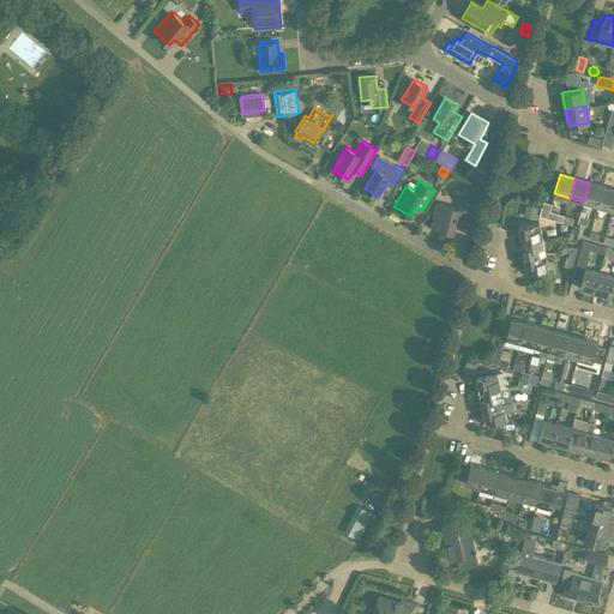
[(589,182),(584,202),(599,205),(603,186),(589,182)]
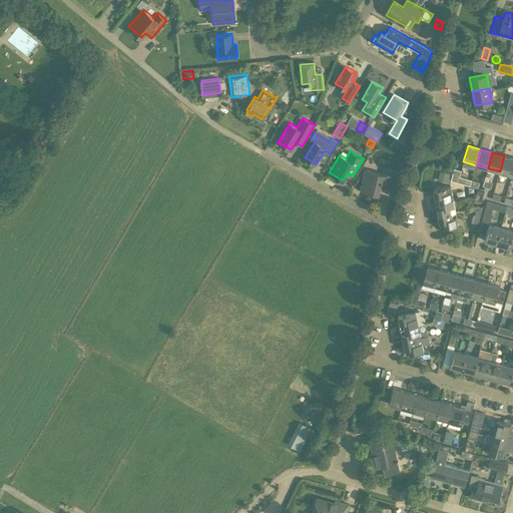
[(512,157),(504,155),(500,171),(512,175),(512,171),(512,157)]
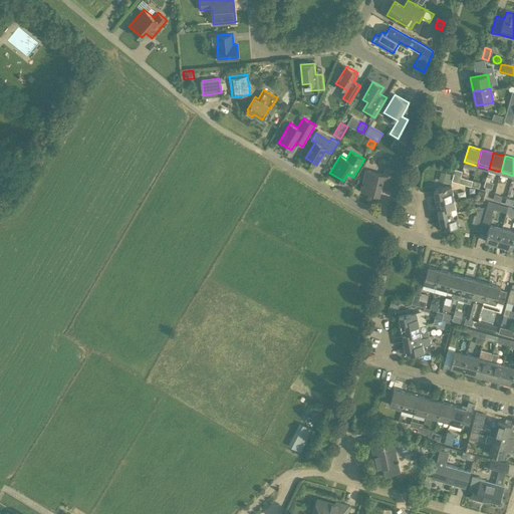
[(397,171),(384,168),(382,174),(365,170),(360,191),(378,195),(380,187),(392,190),(397,171)]
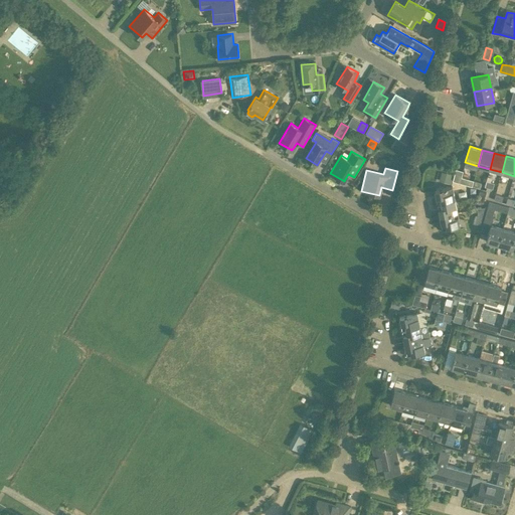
[(472,186),(474,180),(461,177),(463,171),(457,169),(456,169),(455,173),(453,180),(460,183),(472,186)]
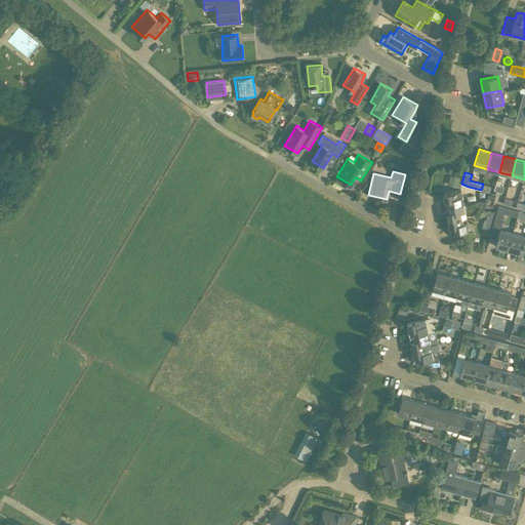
[(460,177),(450,175),(448,183),(458,186),(460,177)]
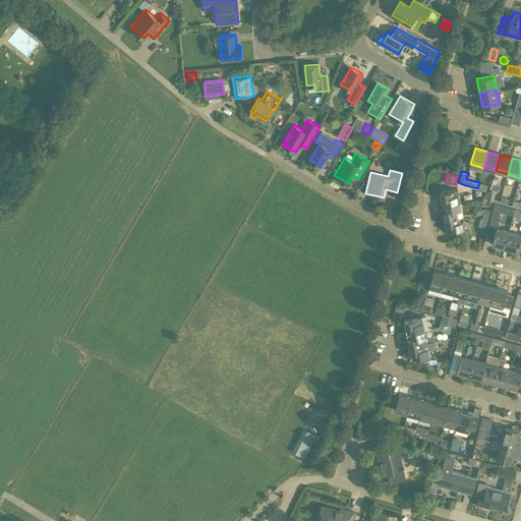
[(440,192),(442,206),(460,201),(458,188),(440,192)]
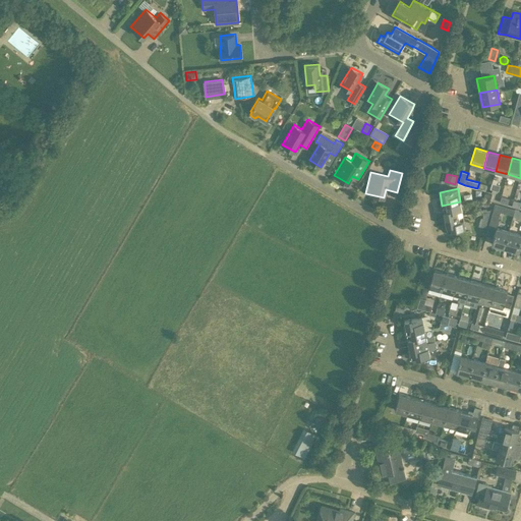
[(488,205),(491,194),(484,192),(481,204),(488,205)]
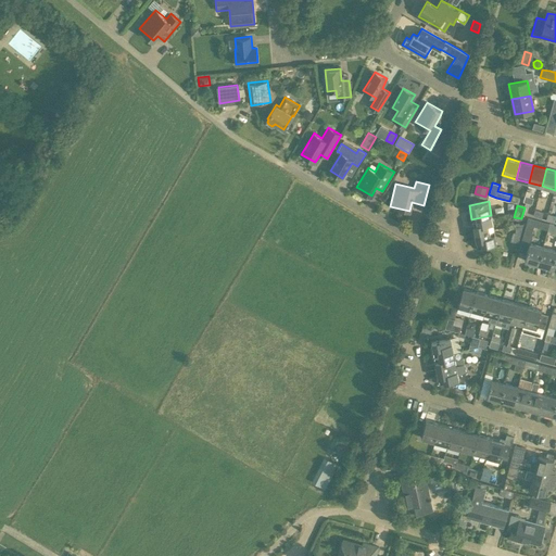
[(475,234),(494,229),(491,215),(471,219),(475,234)]
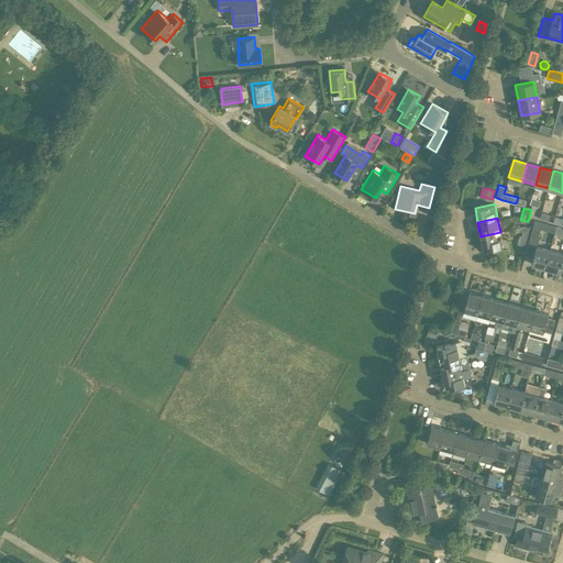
[(534,220),(531,233),(539,235),(540,229),(554,232),(556,227),(534,220)]
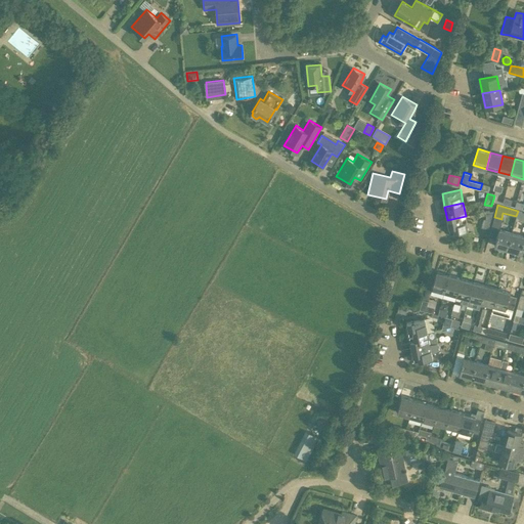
[(468,229),(466,216),(447,220),(449,232),(468,229)]
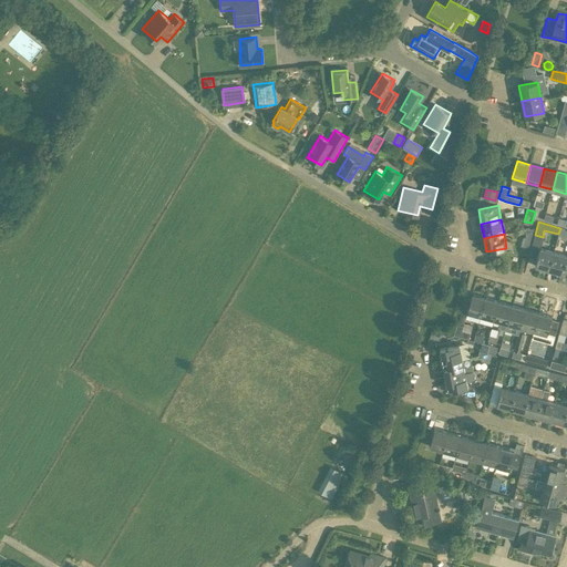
[(535,266),(548,269),(554,251),(540,248),(535,266)]
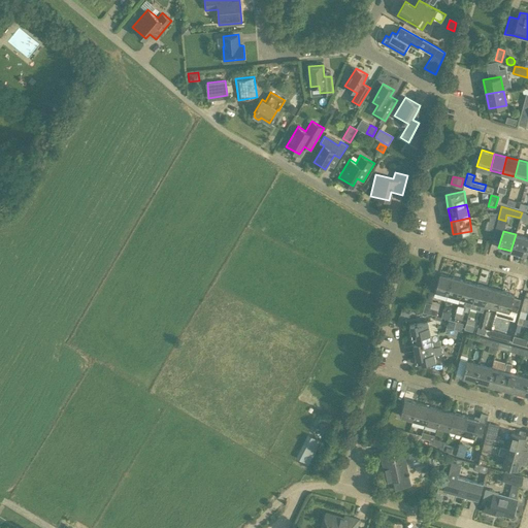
[(524,255),(527,237),(516,234),(510,251),(524,255)]
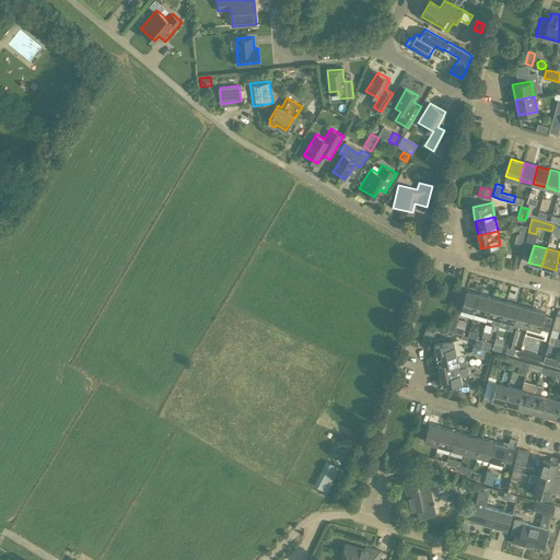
[(462,307),(475,312),(479,294),(466,291),(462,307)]
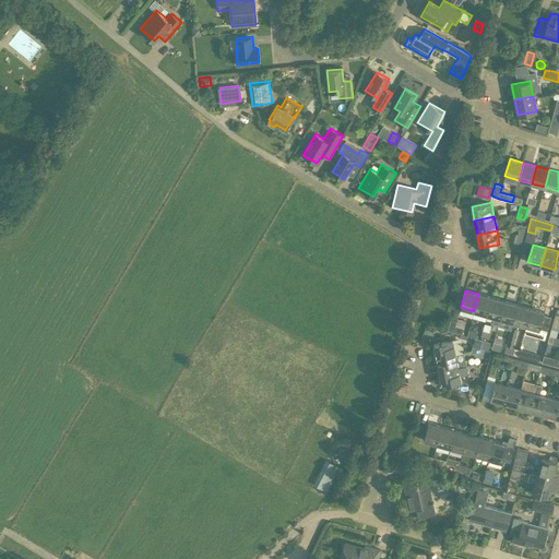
[(478,294),(474,311),(487,314),(492,297),(478,294)]
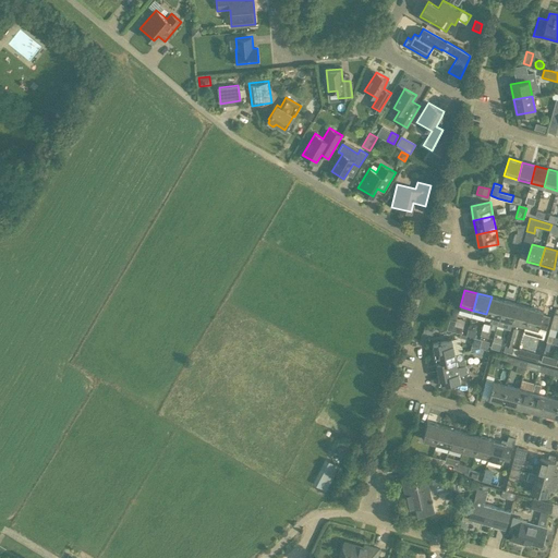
[(499,317),(504,301),(492,296),(486,314),(493,316),(490,323),(497,324),(499,317)]
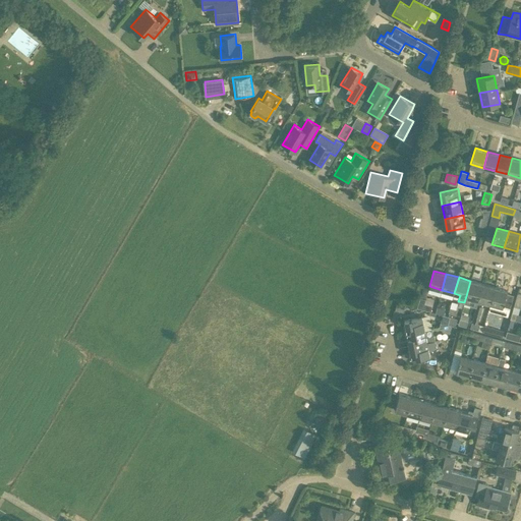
[(476,307),(477,304),(478,299),(482,284),(470,281),(466,296),(472,298),(470,305),(476,307)]
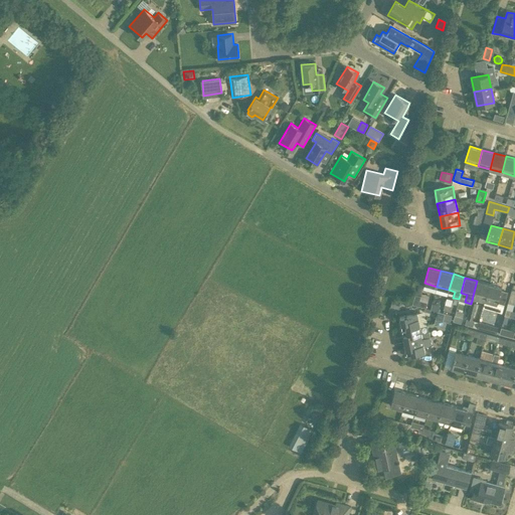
[(477,281),(473,296),(485,300),(489,284),(477,281)]
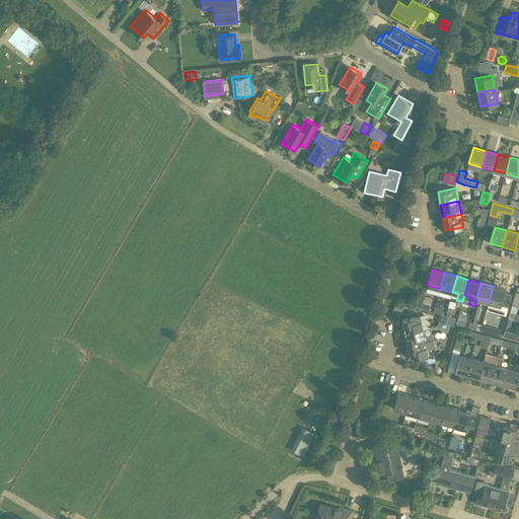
[(505,289),(493,286),(489,302),(501,305),(505,289)]
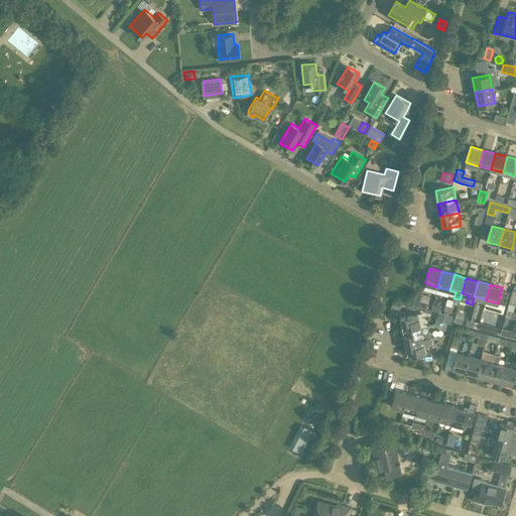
[(426,308),(427,302),(420,300),(421,296),(415,295),(413,304),(426,308)]
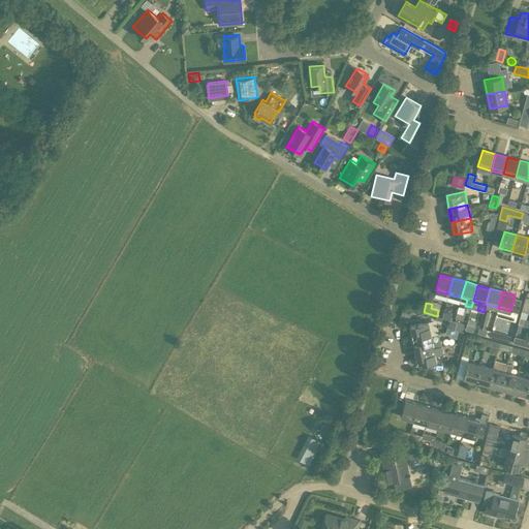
[(490,310),(485,309),(484,312),(485,311),(479,327),(485,328),(488,316),(488,317),(489,315),(490,310)]
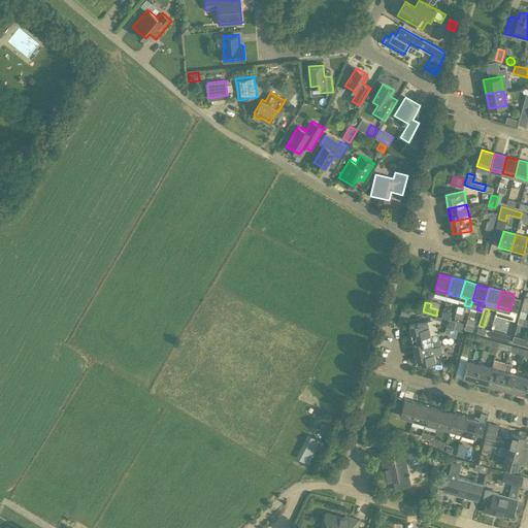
[(453,329),(456,321),(453,321),(448,320),(444,331),(453,330),(453,329)]
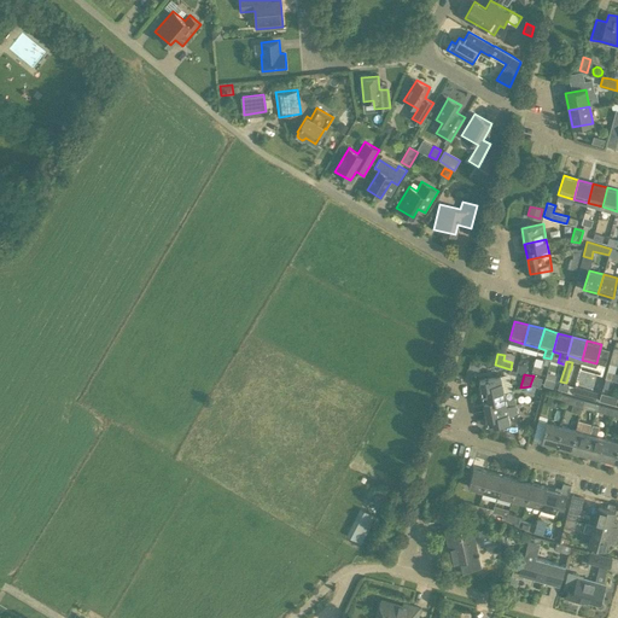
[(479,379),(483,395),(503,391),(501,375),(479,379)]
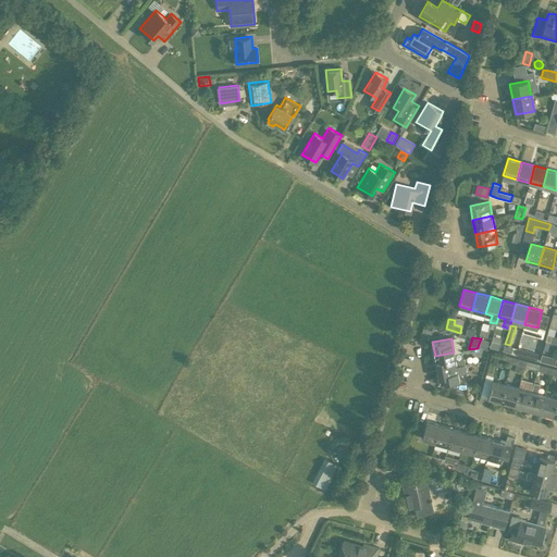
[(489,341),(481,338),(478,347),(486,349),(489,341)]
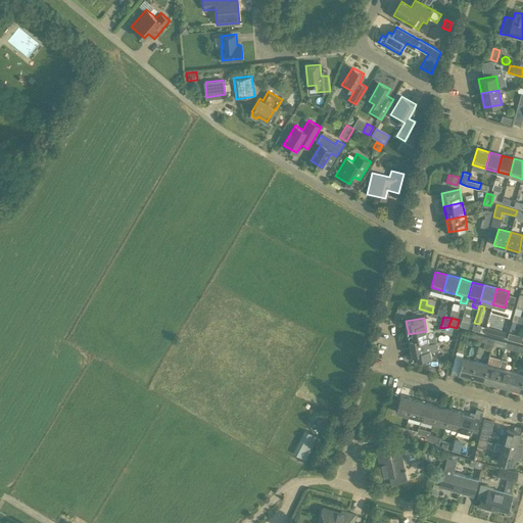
[(480,331),(484,332),(486,327),(481,326),(473,323),(472,329),(480,331)]
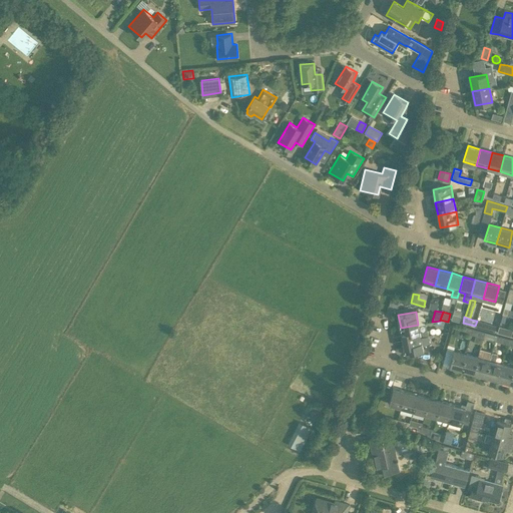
[(484,323),(477,321),(475,326),(494,332),(496,326),(484,323)]
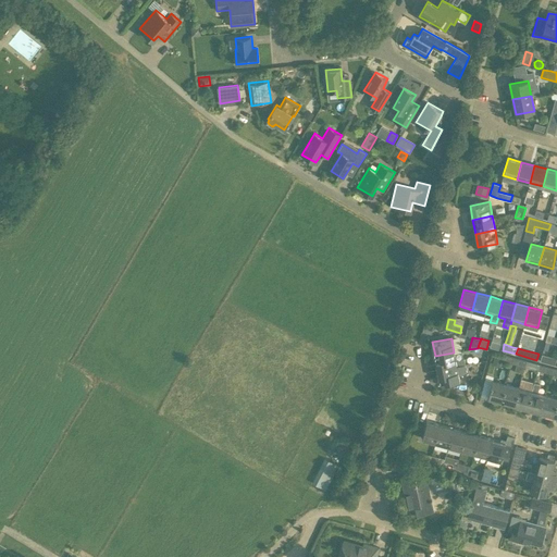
[(457,367),(457,366),(454,353),(435,356),(437,370),(457,367)]
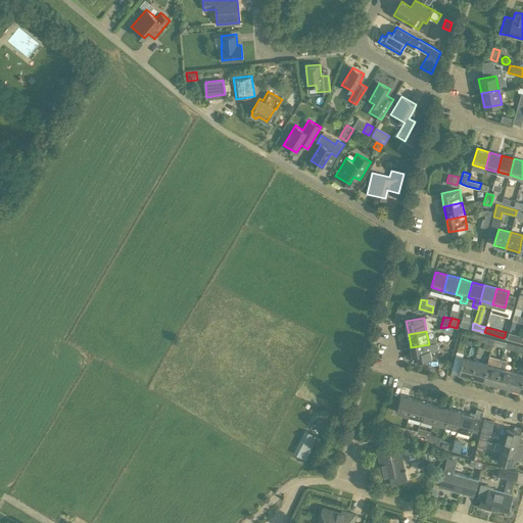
[(509,332),(507,339),(520,342),(522,336),(509,332)]
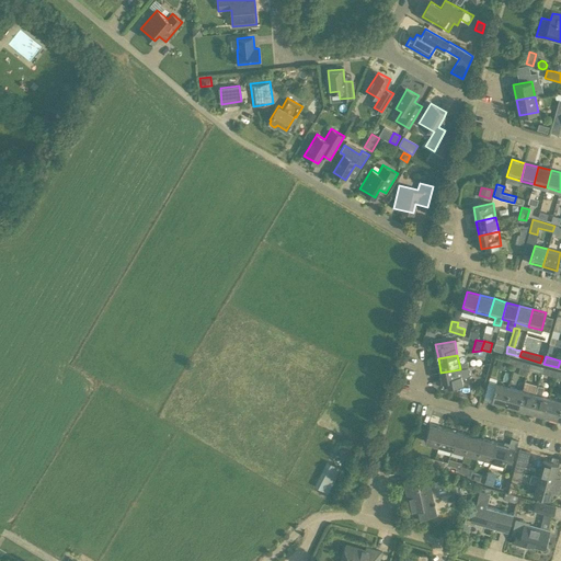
[(505,358),(499,357),(496,366),(503,368),(505,358)]
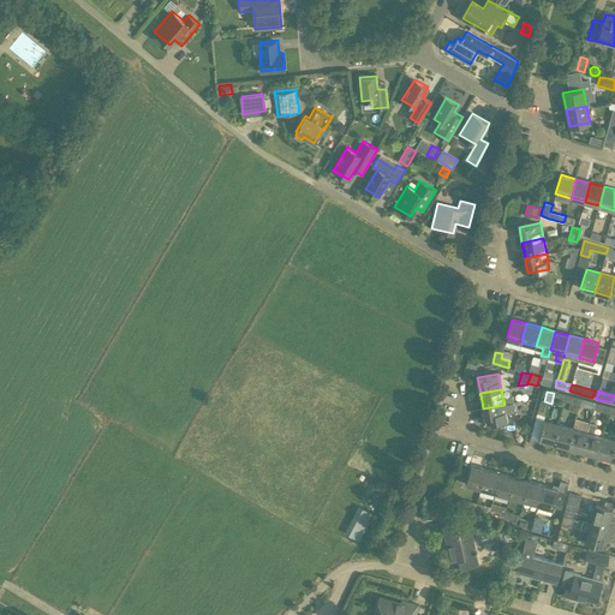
[(572,395),(567,394),(565,400),(569,401),(579,405),(581,398),(572,395)]
